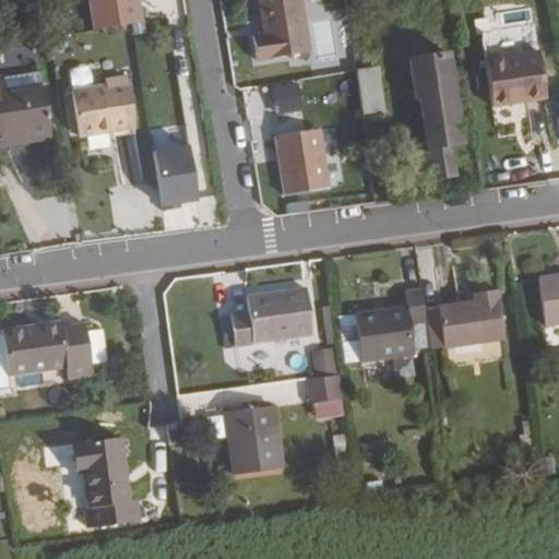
[(141,0),(92,0),(97,32),(145,24),(141,0)]
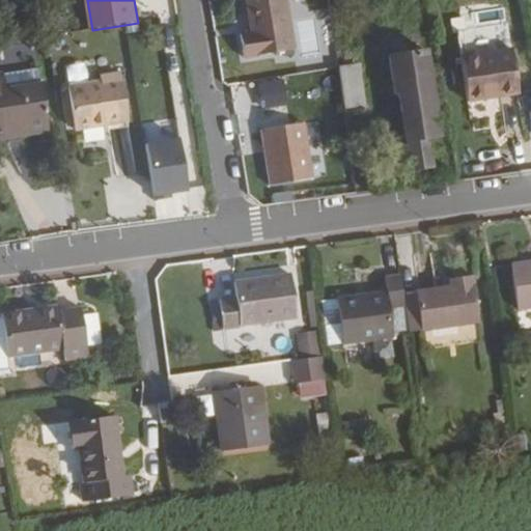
[(295,50),(285,0),(245,0),(250,31),(240,33),(244,58),(295,50)]
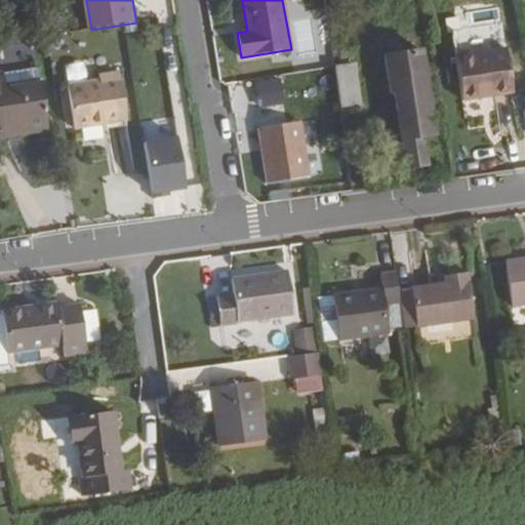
[(513,93),(507,48),(455,56),(462,101),(513,93)]
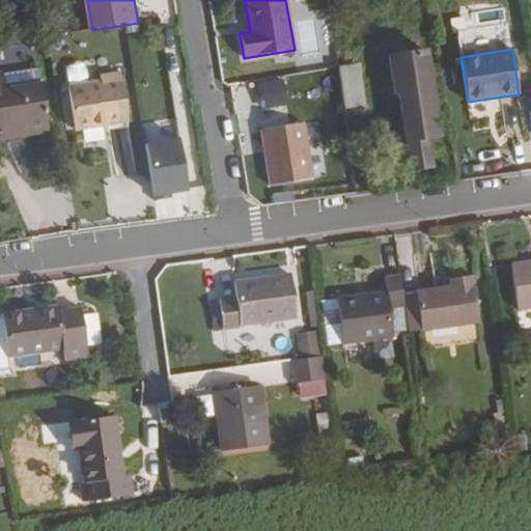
[(440,137),(426,51),(388,57),(394,95),(398,94),(410,171),(431,167),(426,139),(440,137)]
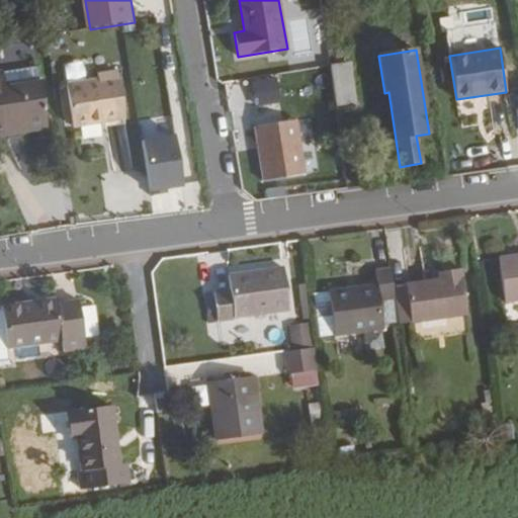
[(356,107),(350,63),(330,65),(336,110),(356,107)]
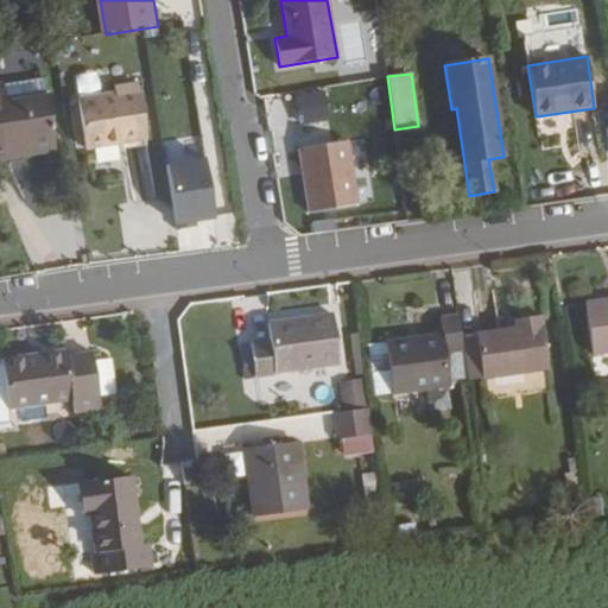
[(0,159),(57,151),(48,78),(0,86),(0,159)]
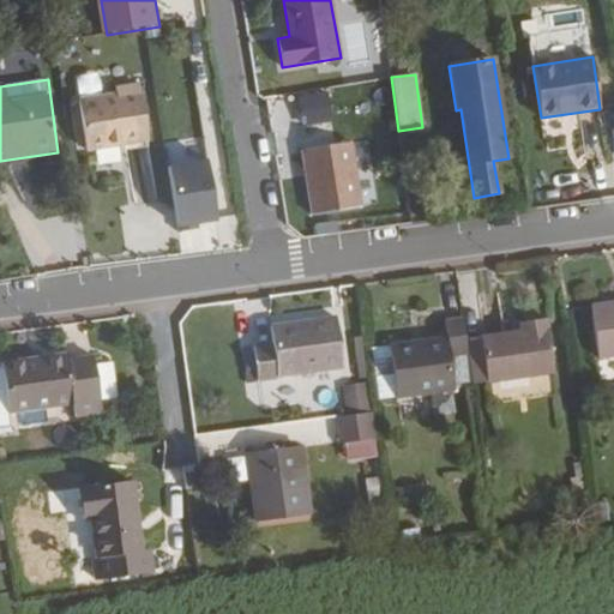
[(142,90),(140,84),(114,88),(115,92),(114,92),(115,95),(142,90)]
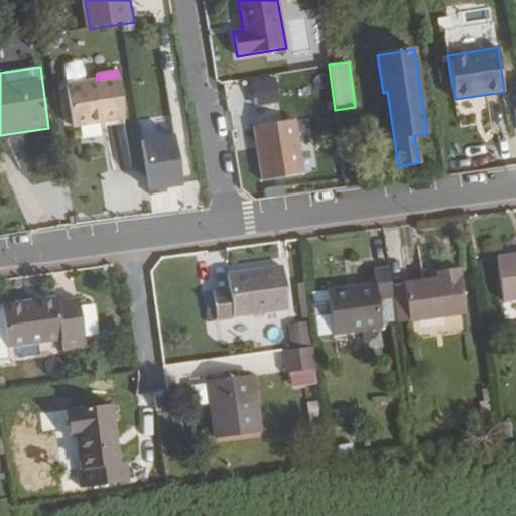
[(125,118),(119,76),(97,80),(66,85),(73,127),(125,118)]
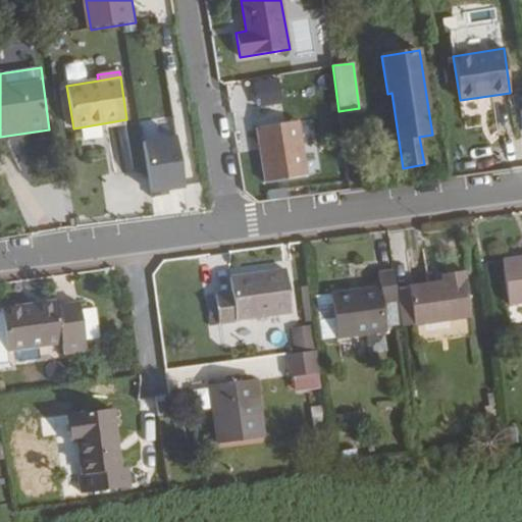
[(281,103),(277,80),(253,84),(257,107),(281,103)]
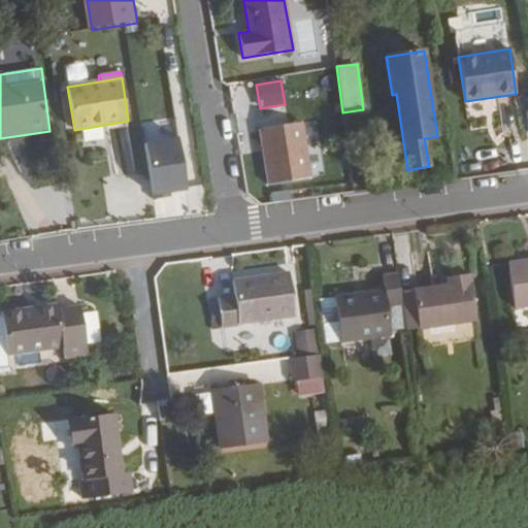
[(310,178),(301,123),(260,130),(268,185),(310,178)]
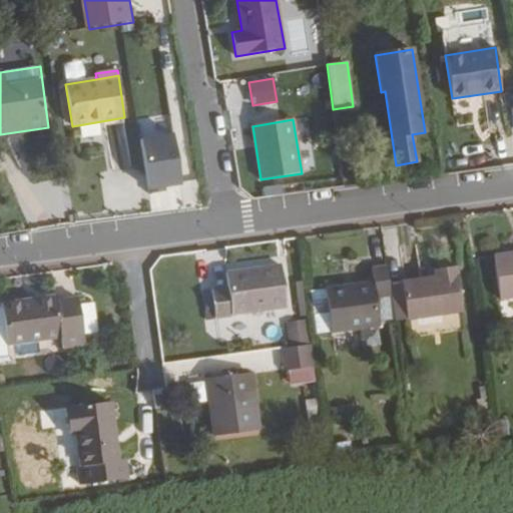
[(108,171),(130,169),(125,123),(103,125),(108,171)]
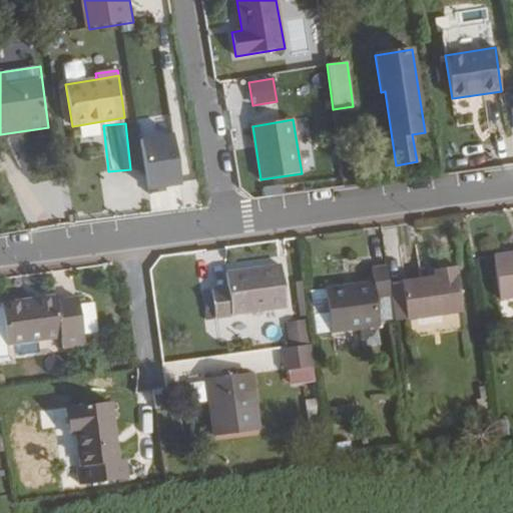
[(184,188),(175,137),(143,143),(151,193),(184,188)]
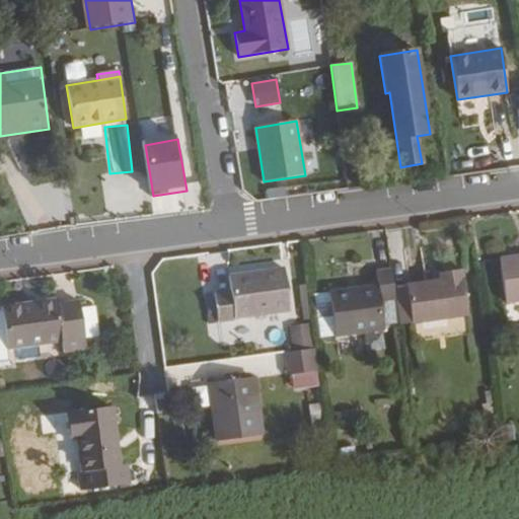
[(518,255),(499,258),(506,303),(518,300),(518,255)]
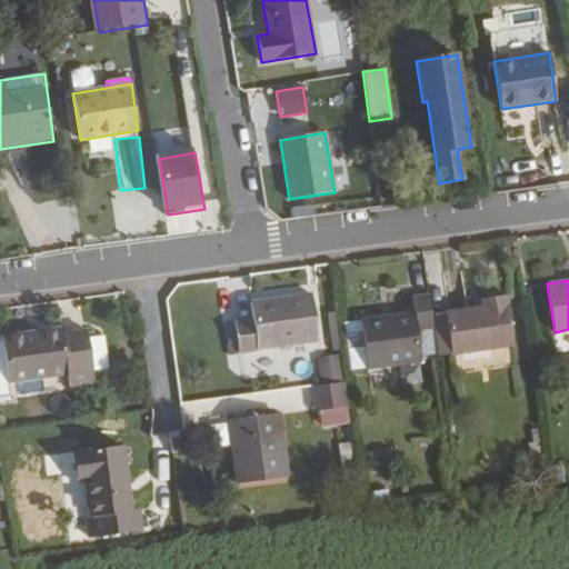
[(319,341),(311,293),(250,302),(252,319),(235,321),(239,353),(257,351),(257,349),(319,341)]
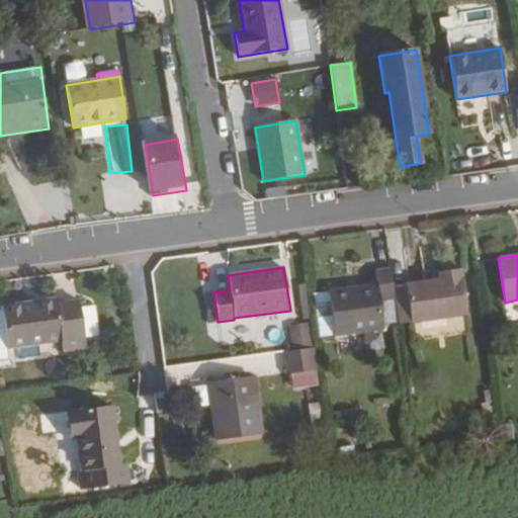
[(399,325),(393,286),(391,268),(375,270),(376,284),(328,291),(313,294),(319,337),(334,335),(334,336),(383,330),(383,327),(399,325)]
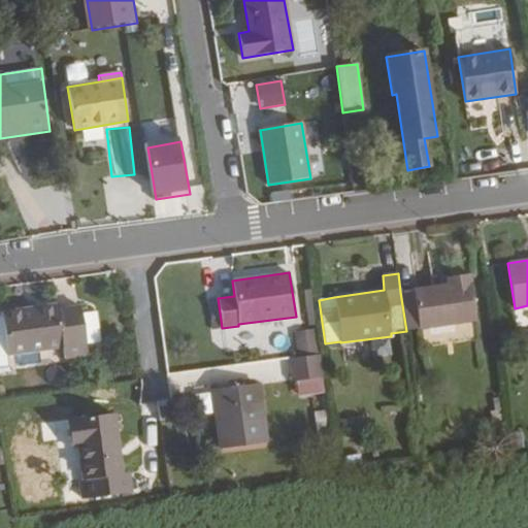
[(475,321),(468,274),(446,277),(446,285),(400,292),(406,331),(475,321)]
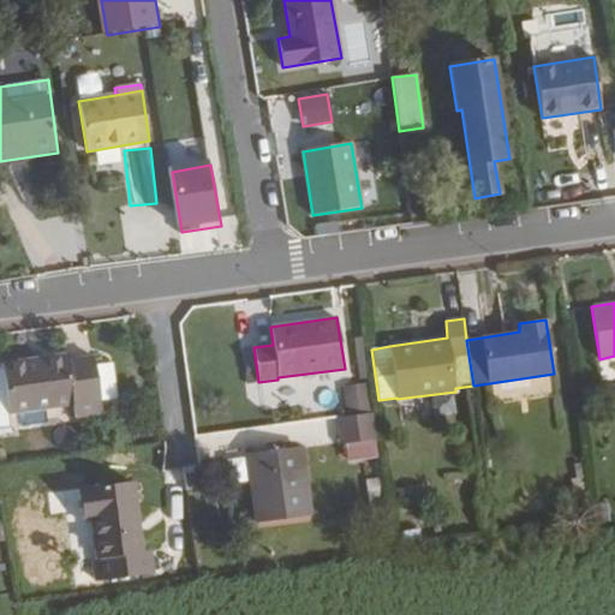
[(101,413),(94,357),(69,360),(67,354),(1,364),(1,369),(0,369),(0,428),(11,427),(10,413),(72,405),(75,417),(101,413)]
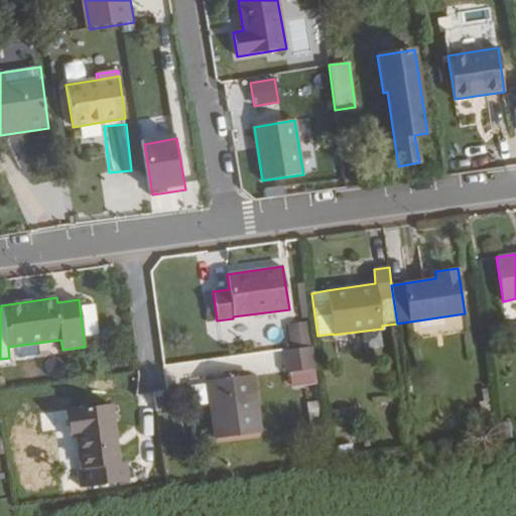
[(312,346),(309,321),(308,321),(286,326),(289,350),(312,346)]
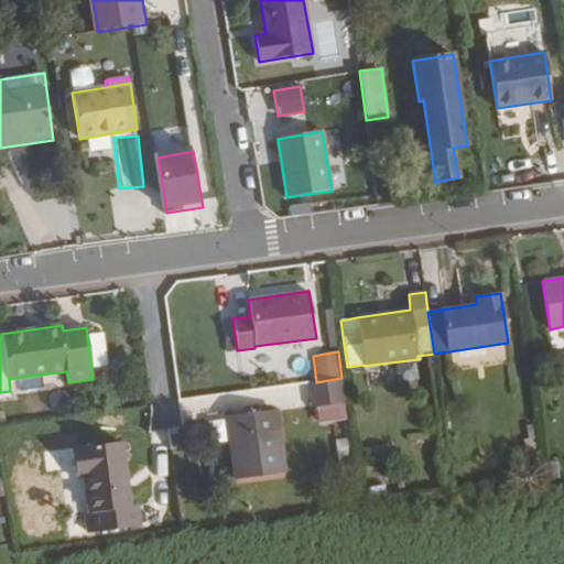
[(346,403),(343,379),(316,382),(308,383),(313,409),(315,409),(317,424),(346,421),(344,404),(346,403)]
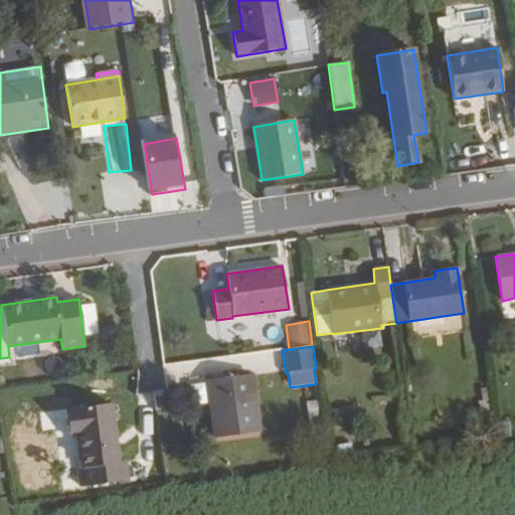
[(261,433),(252,373),(207,380),(215,438),(261,433)]
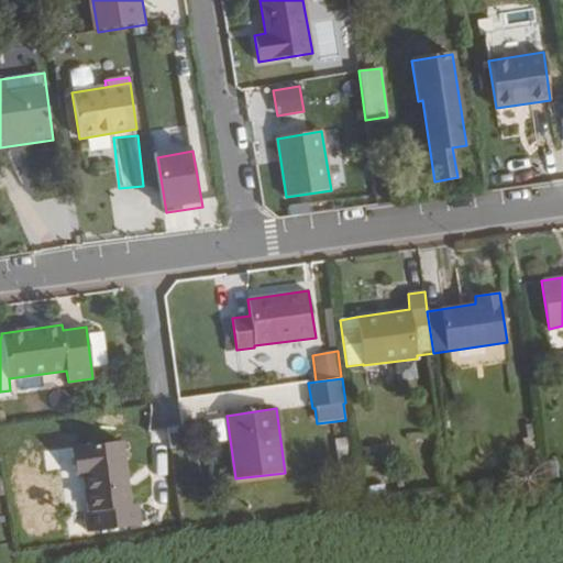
[(536,450),(532,423),(525,424),(527,438),(522,439),(525,452),(536,450)]
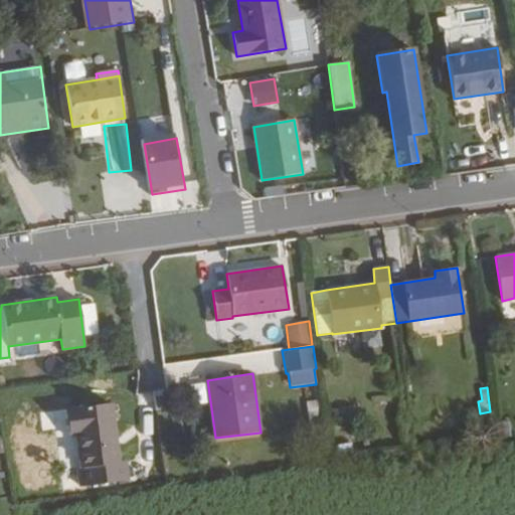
[(119,462),(111,403),(67,409),(71,438),(77,437),(82,467),(78,468),(81,487),(127,481),(124,461),(119,462)]
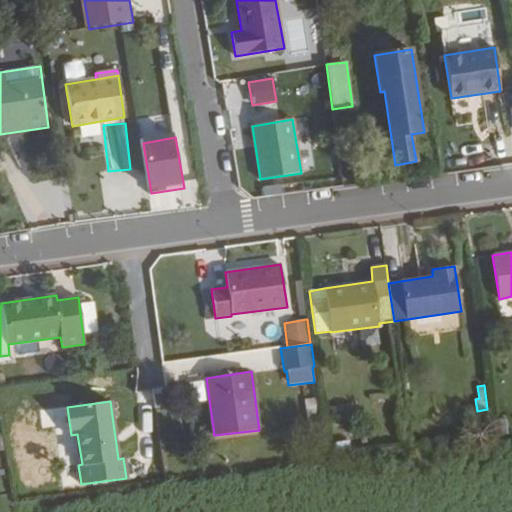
[(57,427),(55,412),(40,414),(42,430),(57,427)]
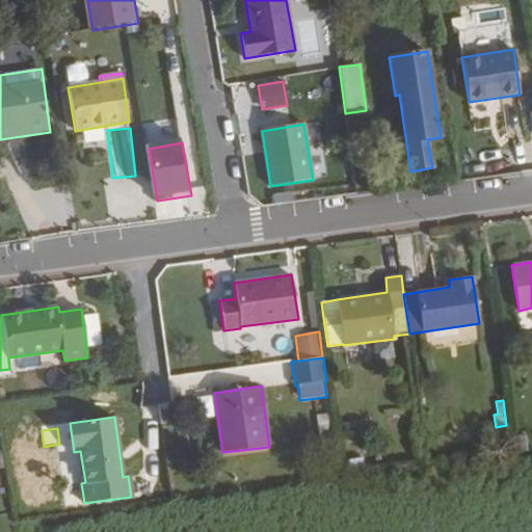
[(378,466),(376,452),(362,454),(363,457),(347,460),(348,470),(378,466)]
